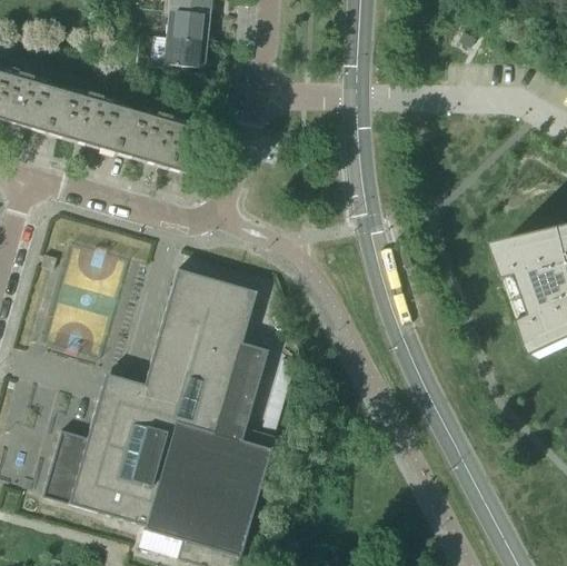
[(170,0),(169,11),(209,16),(211,0),(170,0)]
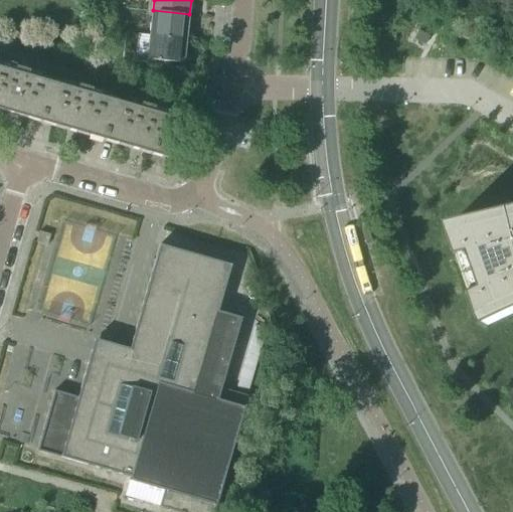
[(153,10),(151,34),(187,38),(189,14),(153,10)]
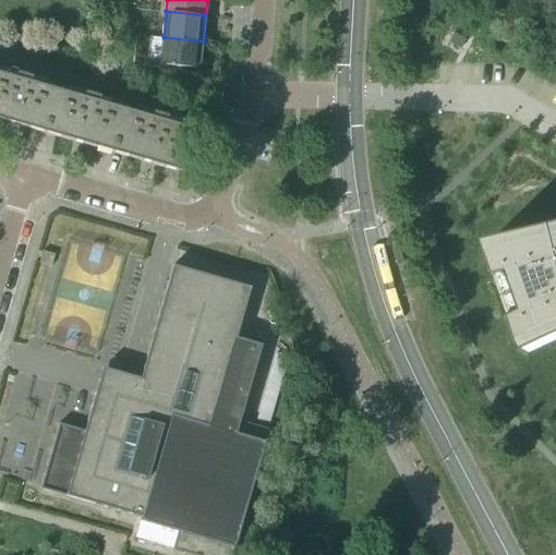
[(127,21),(124,33),(137,34),(140,22),(127,21)]
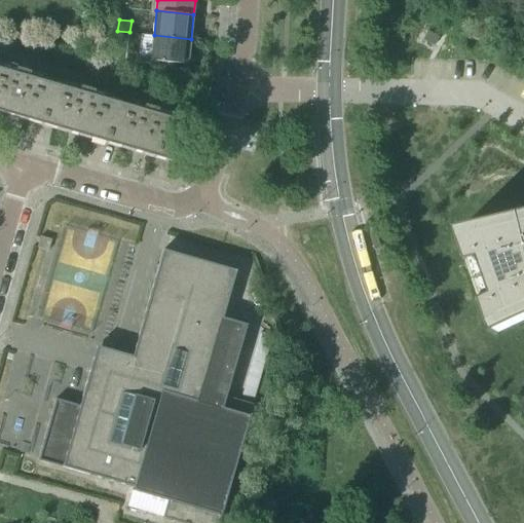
[(440,35),(429,29),(424,38),(436,44),(440,35)]
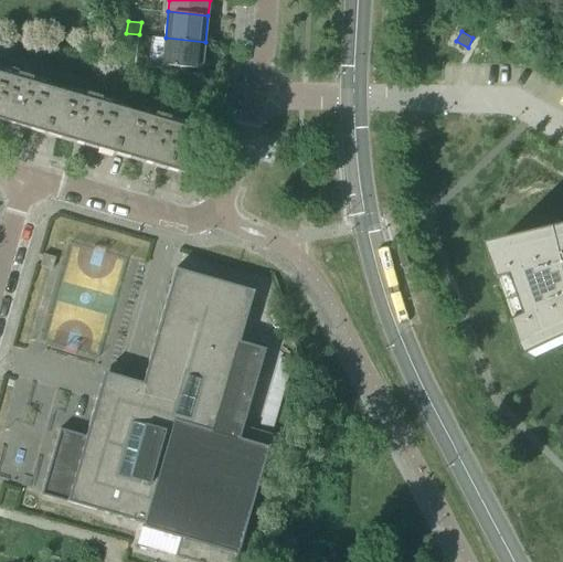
[(205,42),(166,38),(162,64),(202,69),(205,42)]
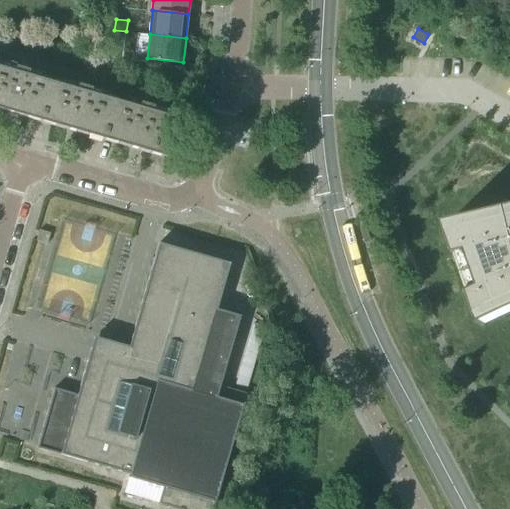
[(19,67),(0,61),(0,108),(5,110),(6,110),(5,111),(6,111),(8,112),(11,113),(14,114),(15,114),(15,113),(31,117),(35,119),(42,121),(55,78),(27,69),(25,69),(19,67)]
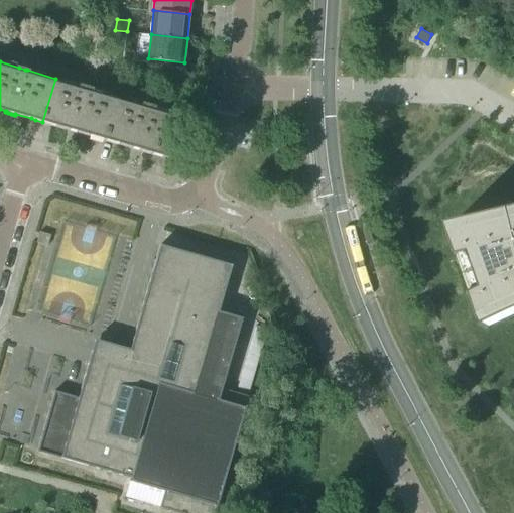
[(82,86),(55,79),(42,122),(48,123),(52,125),(69,129),(69,130),(73,131),(74,132),(78,133),(78,132),(79,132),(94,136),(99,138),(105,140),(118,97),(90,89),(88,88),(82,86)]
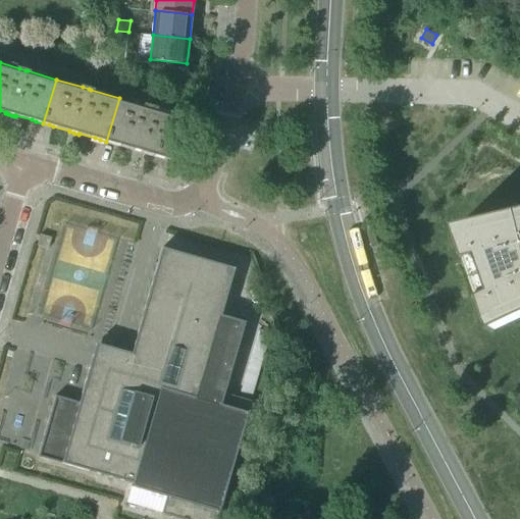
[(146,105),(119,98),(106,142),(111,143),(117,145),(133,149),(133,150),(136,151),(139,152),(142,153),(143,152),(155,155),(162,157),(165,158),(170,160),(183,116),(154,108),(152,107),(146,105)]
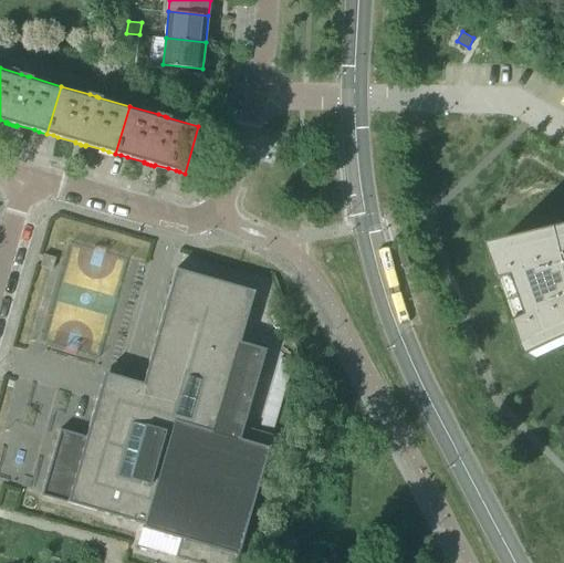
[(563,229),(495,246),(533,353),(563,337),(563,229)]
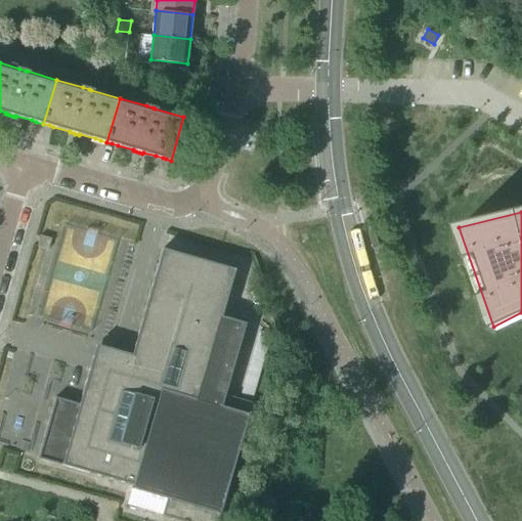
[(42,234),(39,245),(49,248),(52,236),(42,234)]
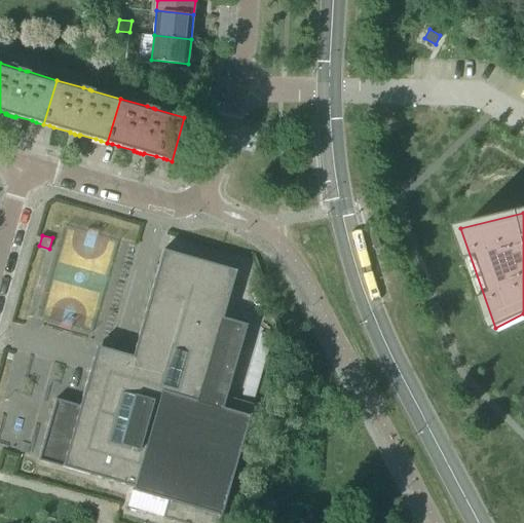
[(57,398),(39,459),(63,465),(110,479),(134,486),(134,489),(128,505),(128,506),(164,516),(163,517),(186,522),(220,522),(222,515),(237,460),(251,415),(255,403),(227,395),(248,324),(224,316),(237,269),(190,256),(187,255),(163,249),(156,275),(147,308),(137,344),(133,356),(98,345),(90,369),(80,404),(57,398)]
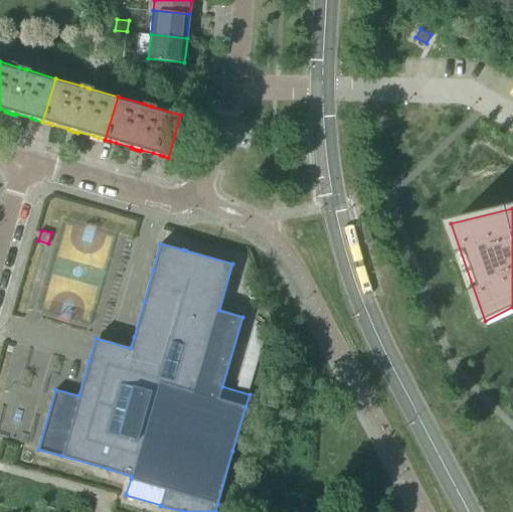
[(257,323),(238,386),(249,389),(268,327),(257,323)]
